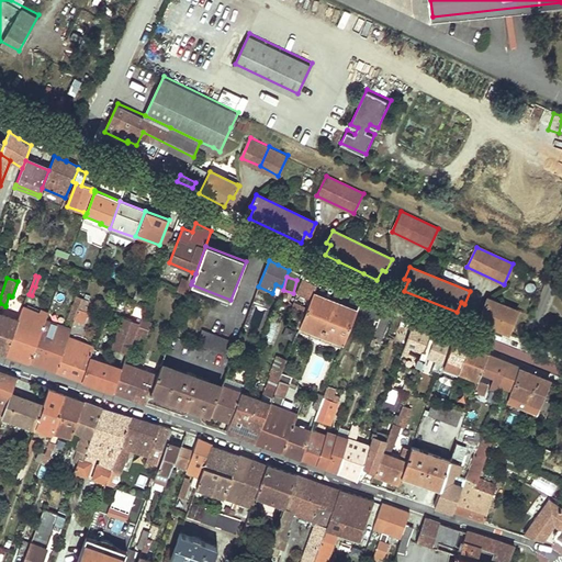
[(191,284),(192,281),(189,280),(182,278),(178,291),(187,295),(191,284)]
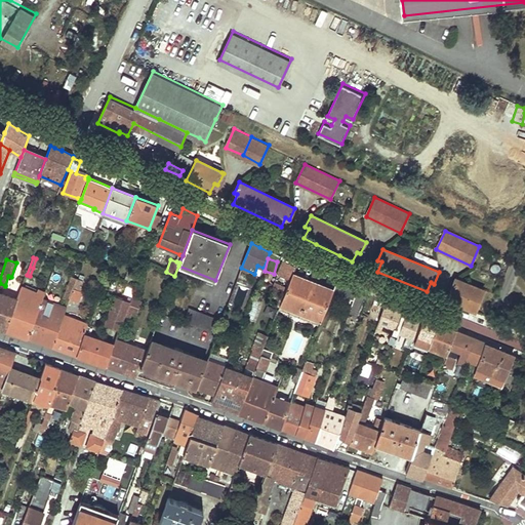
[(295,267),(282,260),(276,275),(289,282),(292,274),(295,267)]
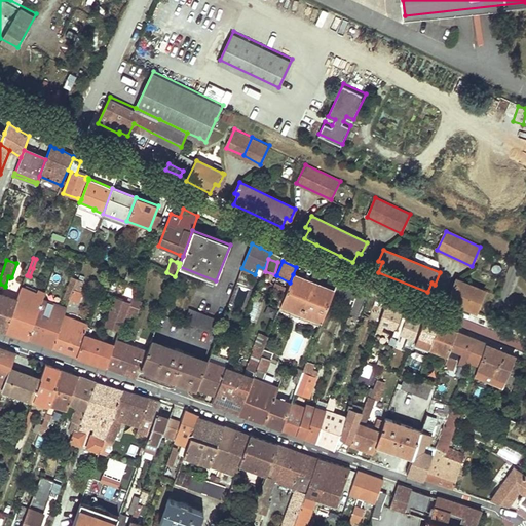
[(123,284),(136,289),(141,275),(128,271),(123,284)]
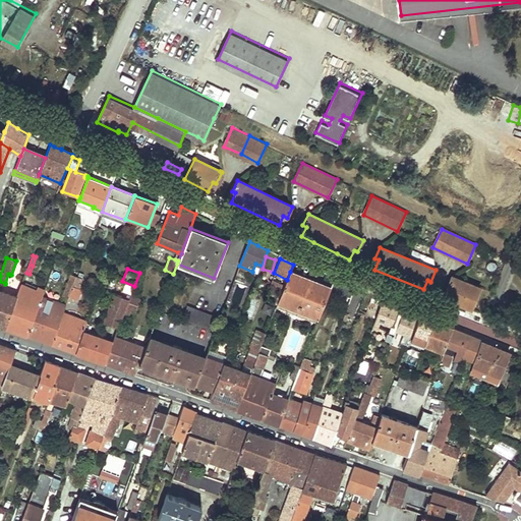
[(278,302),(298,310),(310,280),(290,272),(287,280),(278,302)]
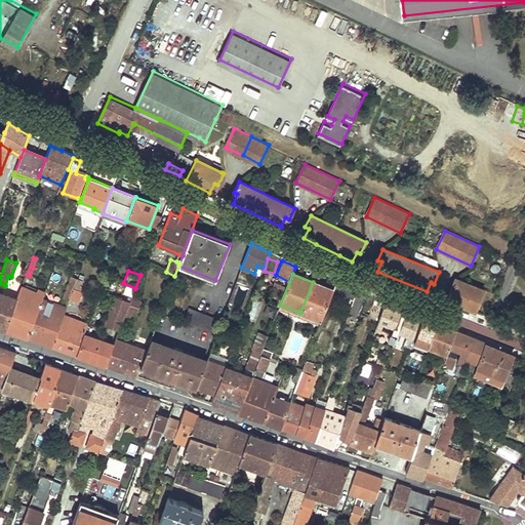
[(83,280),(77,278),(73,288),(69,299),(77,303),(83,288),(80,287),(83,280)]
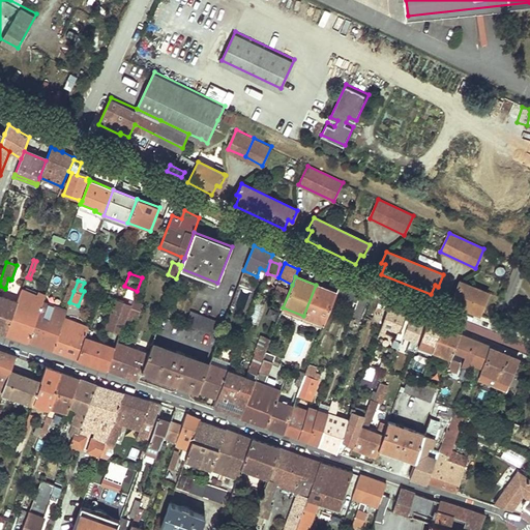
[(479,315),(489,293),(460,282),(454,293),(459,294),(454,304),(479,315)]
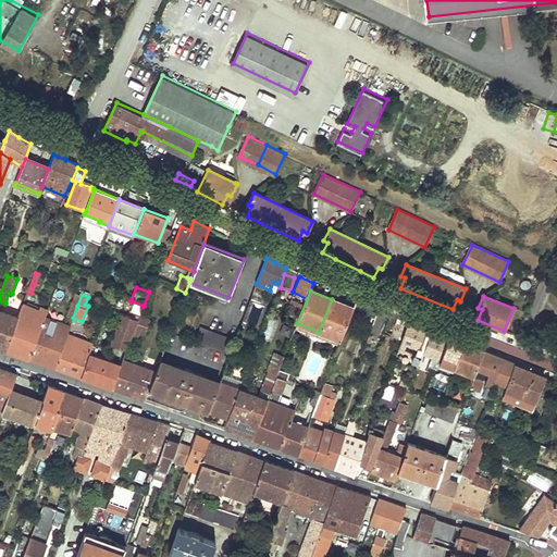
[(332,299),(319,332),(341,341),(350,318),(354,308),(332,299)]
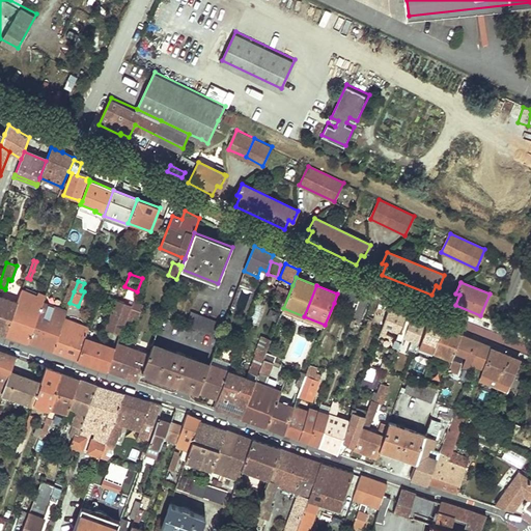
[(337,294),(334,303),(353,310),(359,294),(340,285),(337,294)]
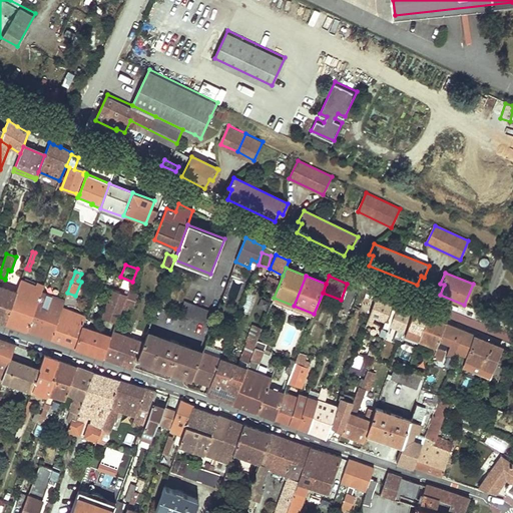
[(17,293),(6,323),(17,326),(28,330),(41,293),(44,286),(25,278),(24,282),(21,281),(17,293)]
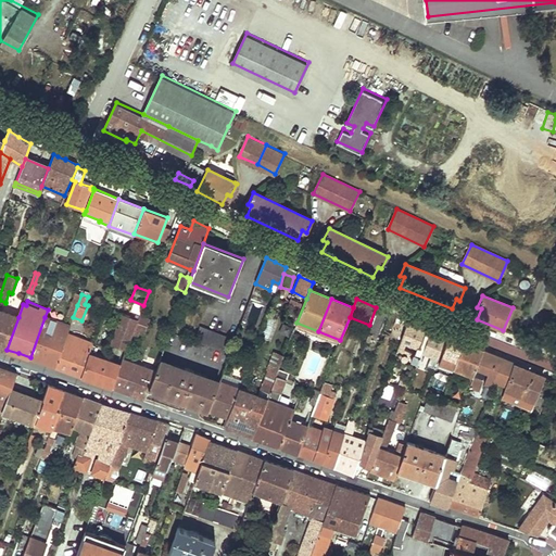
[(77,305),(72,303),(67,315),(73,318),(73,317),(77,305)]
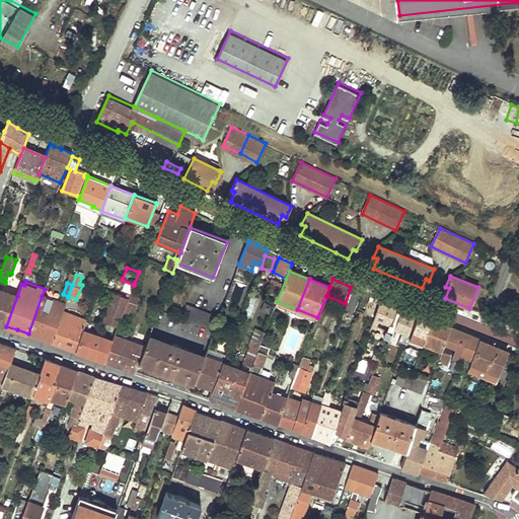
[(364,292),(353,288),(344,312),(353,316),(360,296),(362,297),(364,292)]
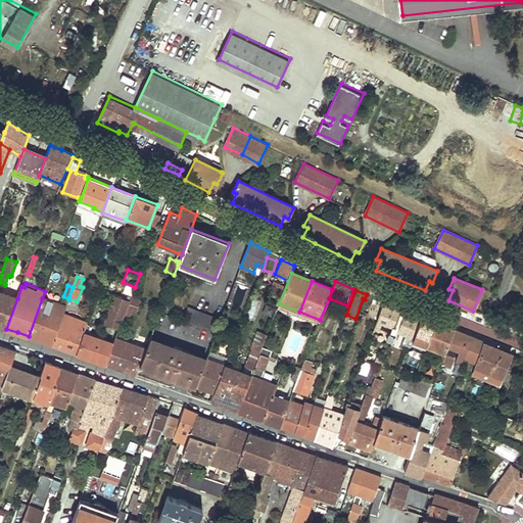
[(17,298),(0,292),(0,326),(6,329),(17,298)]
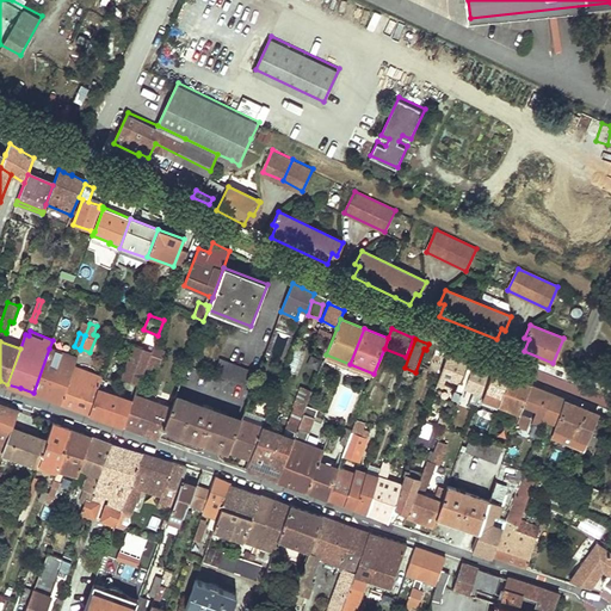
[(158,345),(154,344),(150,352),(146,366),(152,369),(154,362),(158,363),(162,351),(156,349),(158,345)]
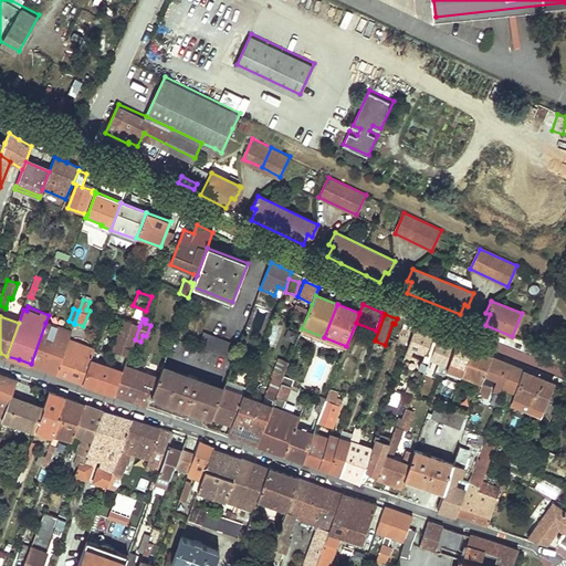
[(113,350),(128,356),(135,339),(139,326),(124,321),(113,350)]
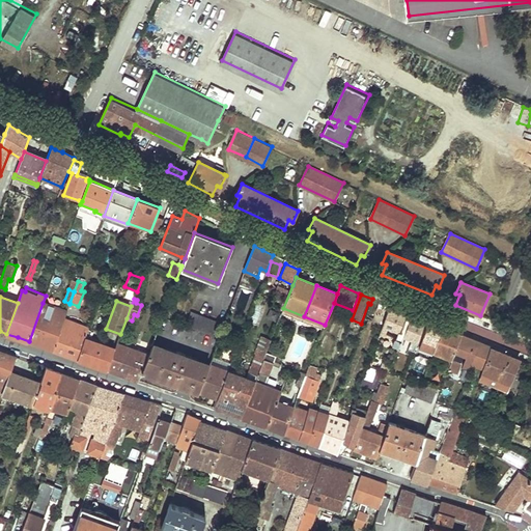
[(389,306),(379,302),(372,320),(383,325),(389,306)]
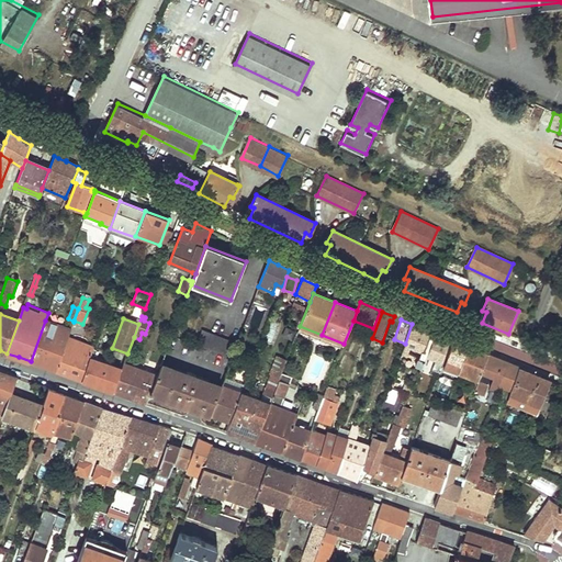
[(70,329),(45,321),(31,361),(43,366),(56,371),(68,338),(70,329)]
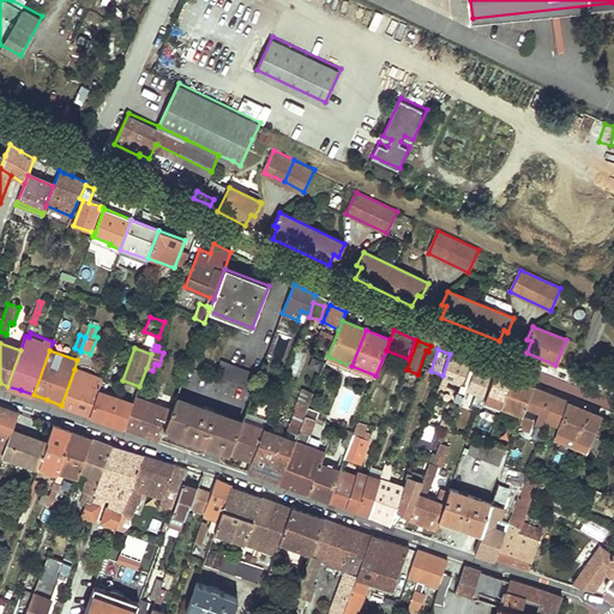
[(443,375),(439,384),(445,386),(449,378),(461,383),(468,385),(470,378),(474,367),(475,363),(463,359),(450,354),(443,375)]
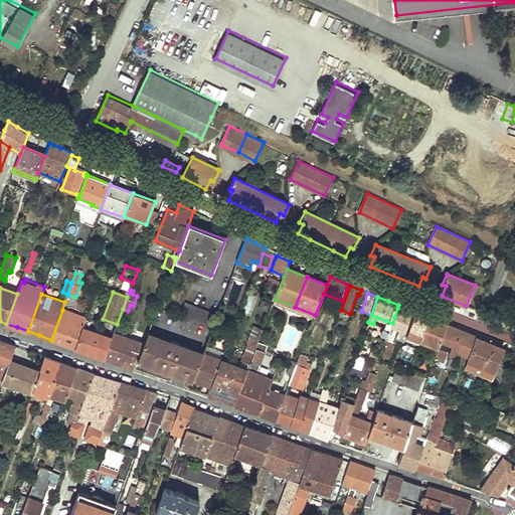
[(295,307),(275,299),(273,304),(293,312),(295,307)]
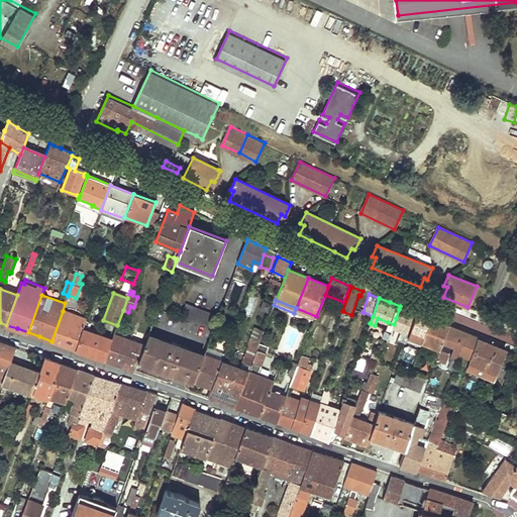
[(186,304),(181,317),(213,330),(218,316),(186,304)]
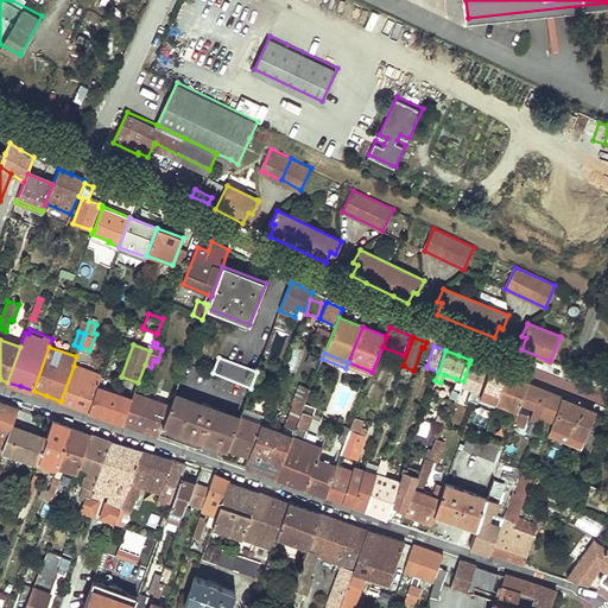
[(372,372),(348,362),(346,368),(369,378),(372,372)]
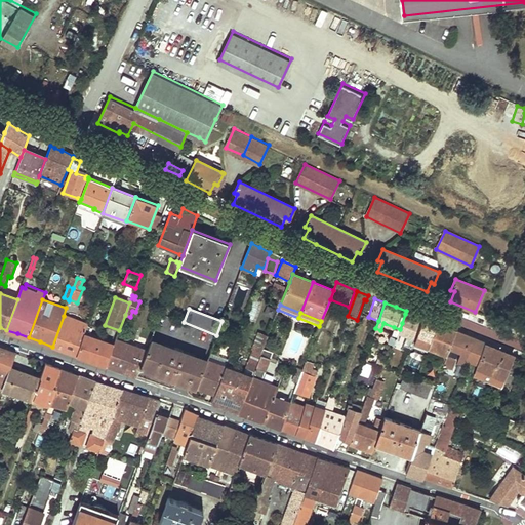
[(405,324),(402,333),(407,336),(404,345),(409,347),(419,319),(405,314),(402,323),(405,324)]
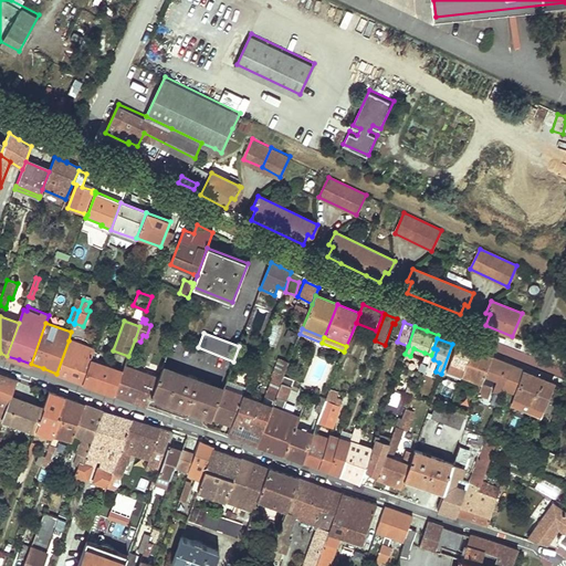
[(69,378),(83,383),(91,360),(94,350),(69,341),(56,374),(69,378)]
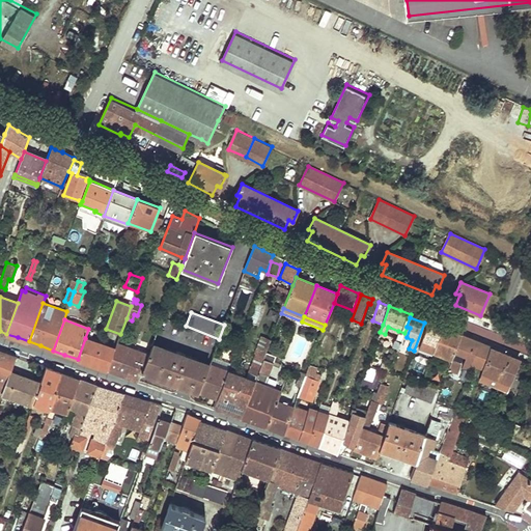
[(435,325),(429,322),(419,347),(434,353),(442,327),(435,325)]
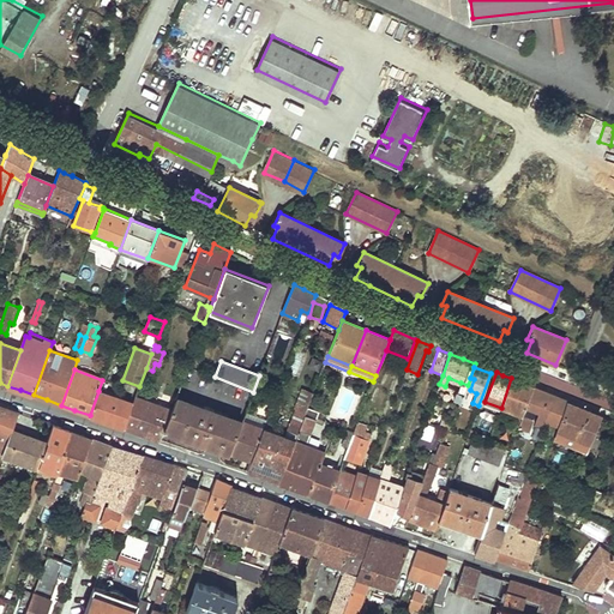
[(511,378),(501,408),(523,416),(534,387),(522,383),(511,378)]
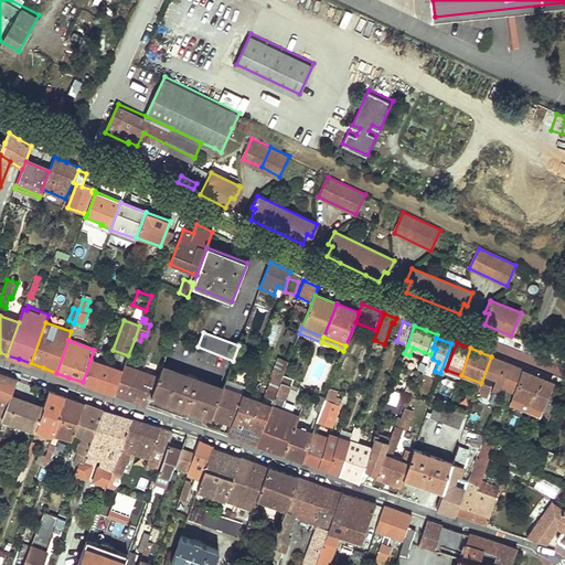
[(477,394),(487,397),(491,386),(490,385),(493,379),(497,380),(492,390),(500,393),(502,387),(510,364),(500,360),(491,356),(481,383),(477,394)]
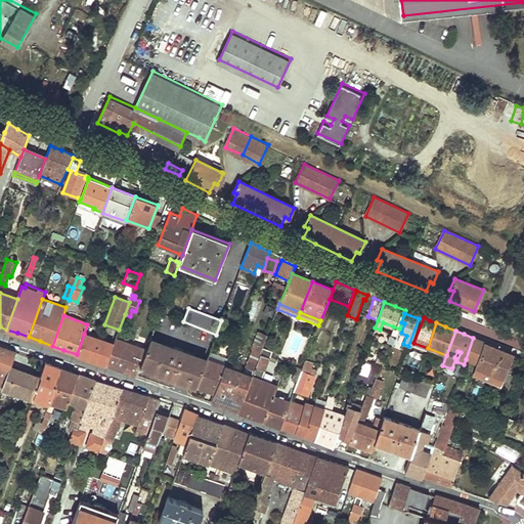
[(244,373),(251,376),(262,347),(267,335),(261,332),(256,344),(254,344),(244,373)]
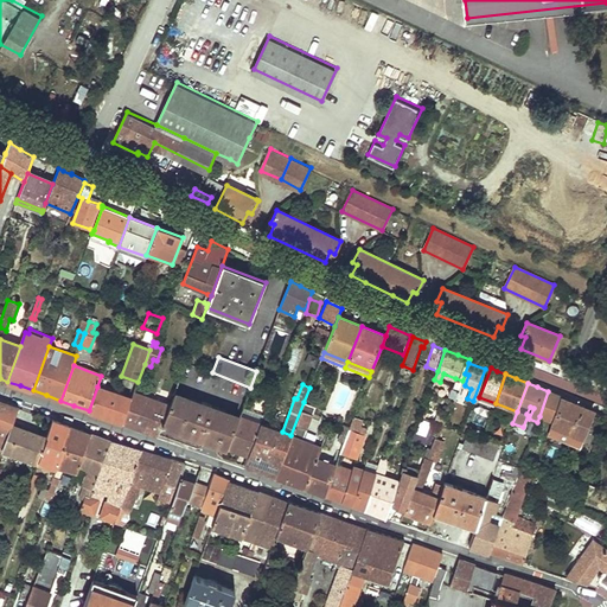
[(97,387),(89,410),(104,416),(123,422),(132,398),(97,387)]
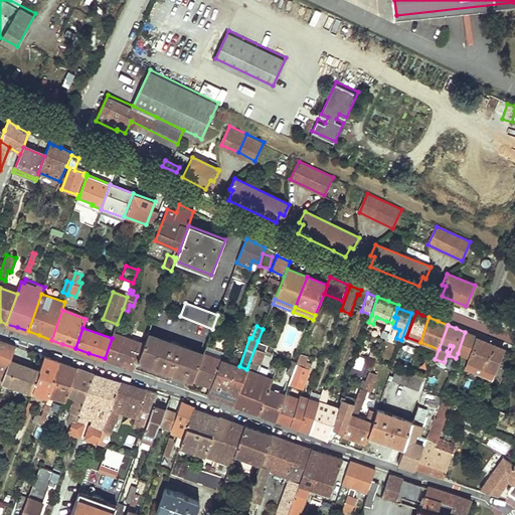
[(389,330),(384,328),(381,335),(386,337),(389,330)]
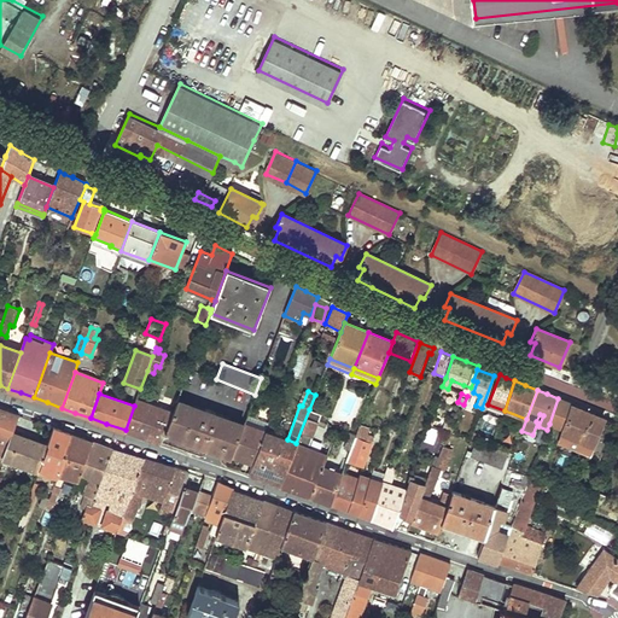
[(565,402),(558,398),(549,424),(564,430),(563,435),(593,447),(604,419),(573,407),(573,406),(565,402)]
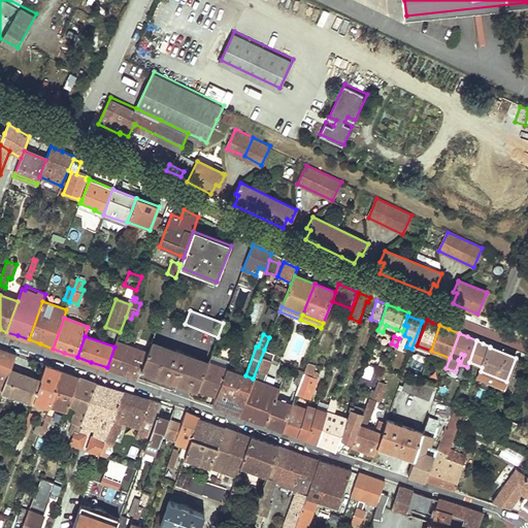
[(147,354),(116,341),(114,347),(107,367),(122,373),(138,380),(141,369),(147,354)]
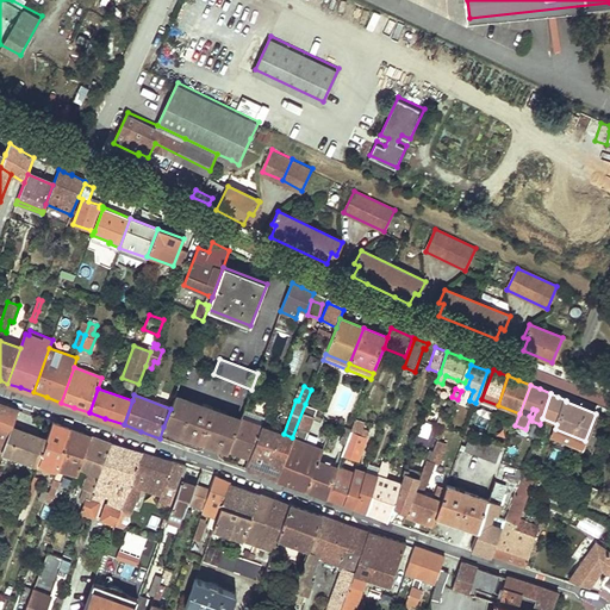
[(204,406),(175,396),(170,409),(163,427),(212,443),(228,449),(240,419),(224,414),(209,408),(210,405),(205,403),(204,406)]
